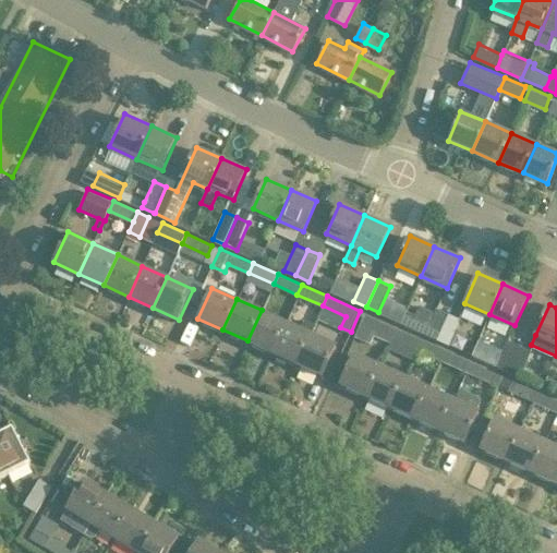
[(424,333),(438,338),(449,312),(436,307),(430,320),(407,310),(401,322),(424,333)]
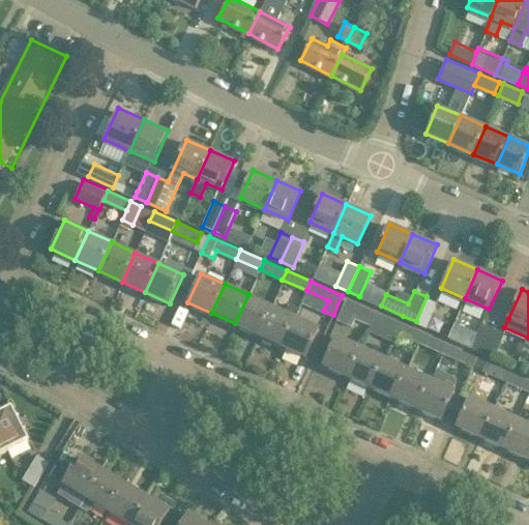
[(257,333),(270,304),(248,294),(235,323),(257,333)]
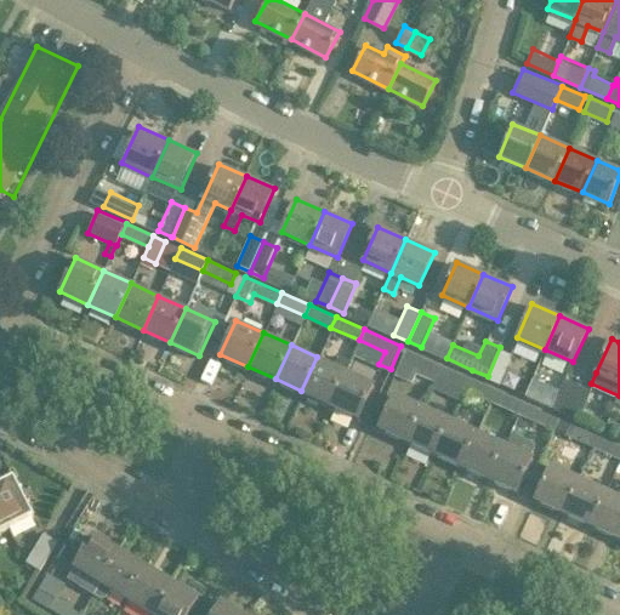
[(500,347),(488,376),(500,382),(513,353),(500,347)]
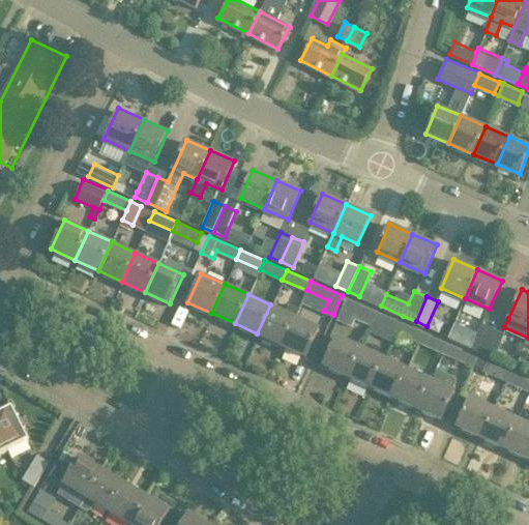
[(372,325),(373,320),(378,311),(347,297),(336,318),(352,324),(355,317),(372,325)]
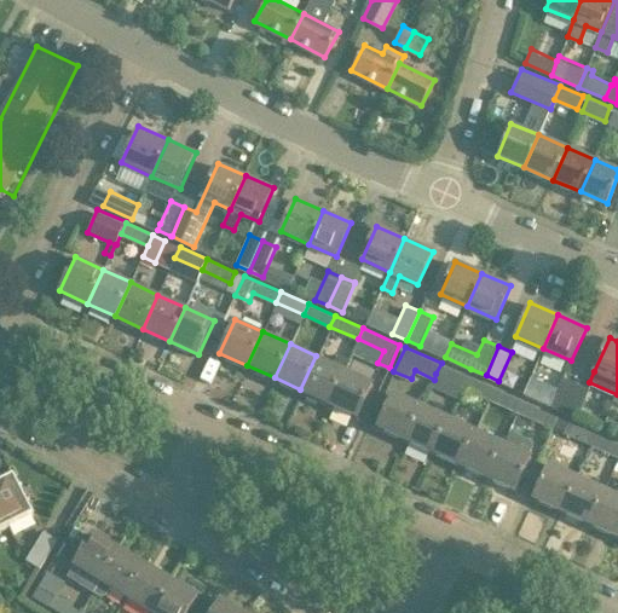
[(300,389),(329,403),(344,369),(350,358),(339,353),(334,364),(316,356),(300,389)]
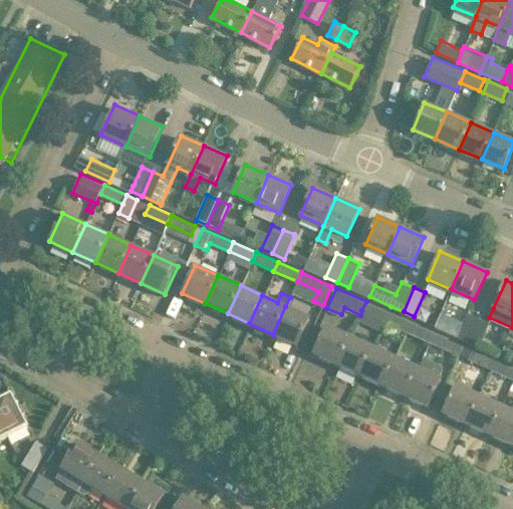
[(361,310),(383,320),(388,311),(366,301),(361,310)]
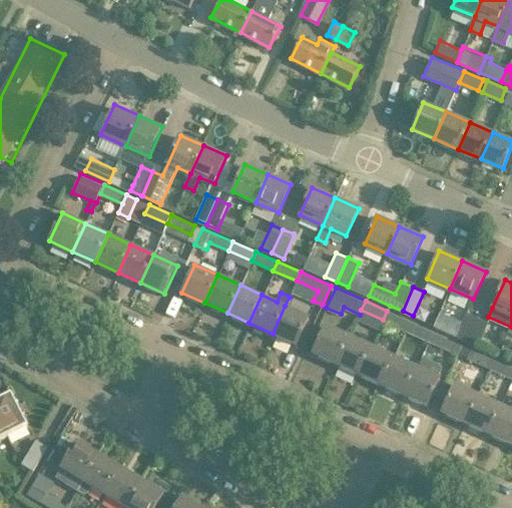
[(310,317),(285,306),(273,334),(297,345),(310,317)]
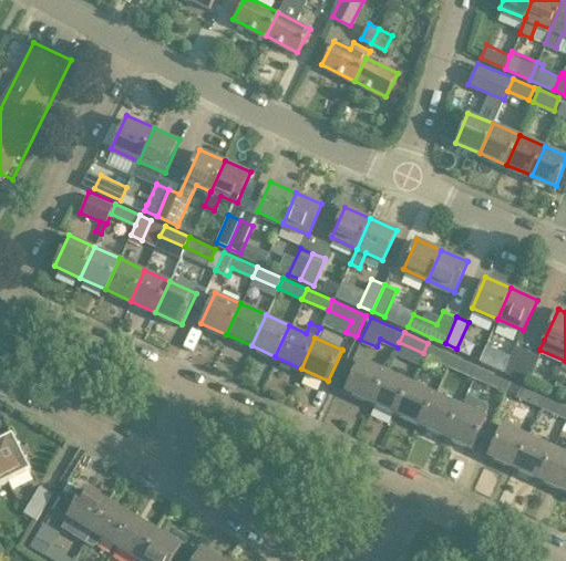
[(450,364),(454,354),(428,343),(423,353),(450,364)]
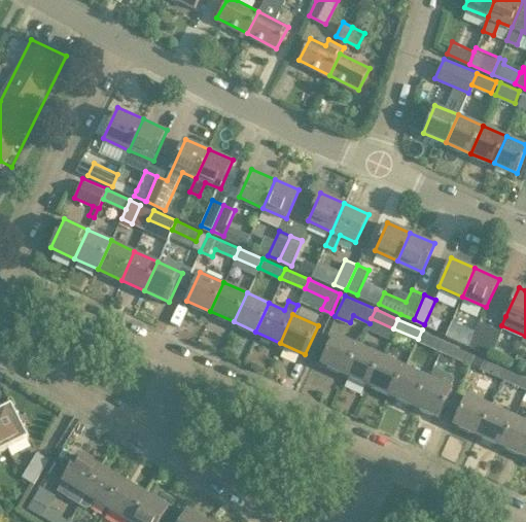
[(467,344),(480,350),(490,324),(478,319),(467,344)]
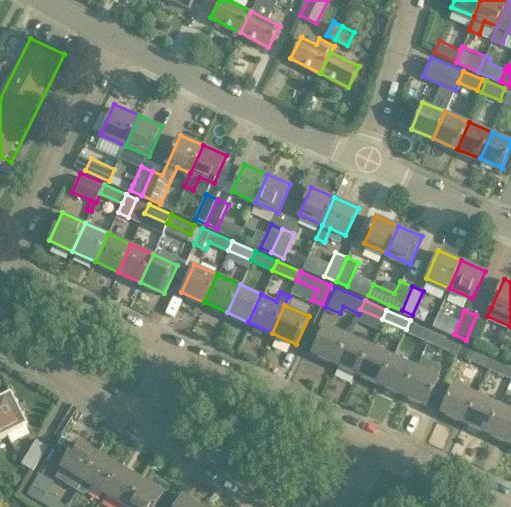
[(477,344),(488,320),(476,315),(466,340),(477,344)]
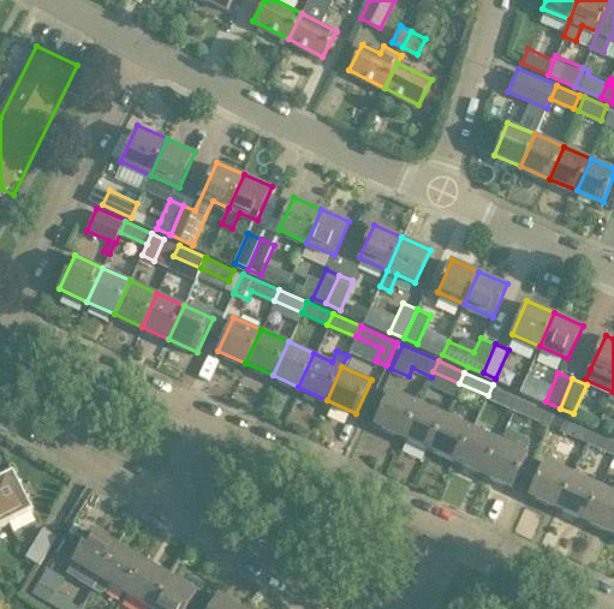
[(488,395),(517,409),(522,398),(493,384),(488,395)]
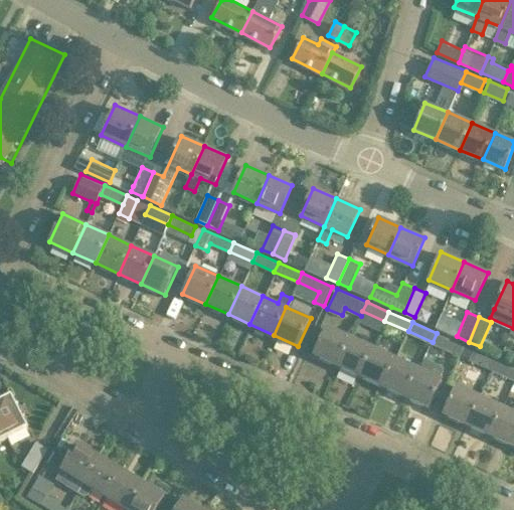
[(314,354),(337,364),(350,336),(327,326),(314,354)]
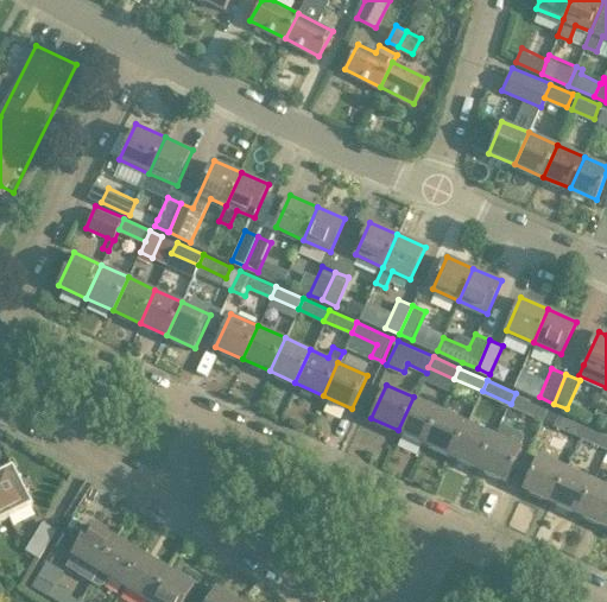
[(537,416),(542,405),(516,393),(511,404),(537,416)]
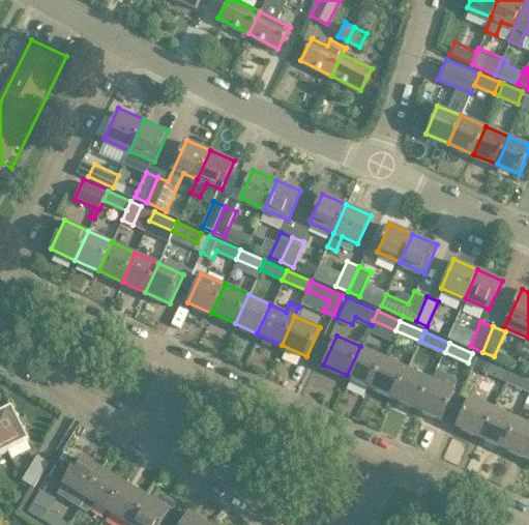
[(370,385),(383,356),(360,346),(347,375),(370,385)]
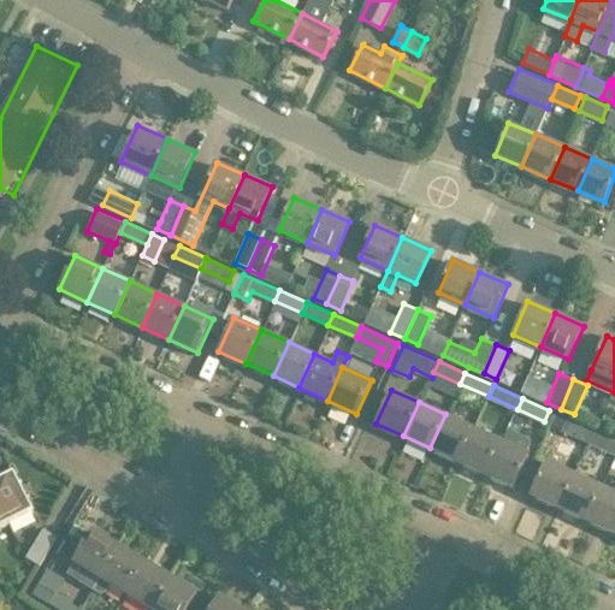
[(430,448),(459,461),(474,427),(445,414),(430,448)]
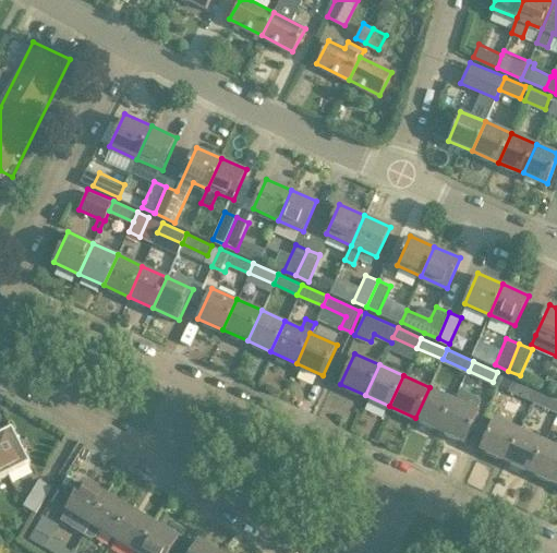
[(503,375),(491,400),(500,405),(508,388),(533,400),(537,391),(512,379),(512,380),(503,375)]
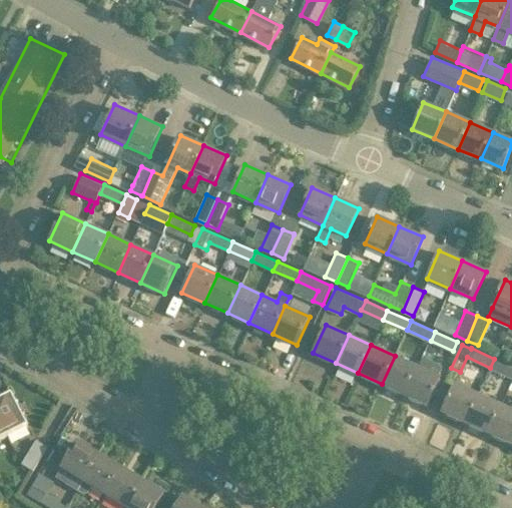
[(382,384),(405,395),(418,367),(395,356),(382,384)]
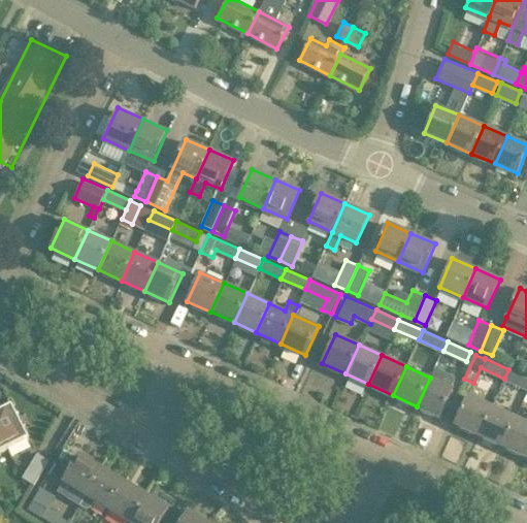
[(504,379),(526,389),(526,377),(508,369),(504,379)]
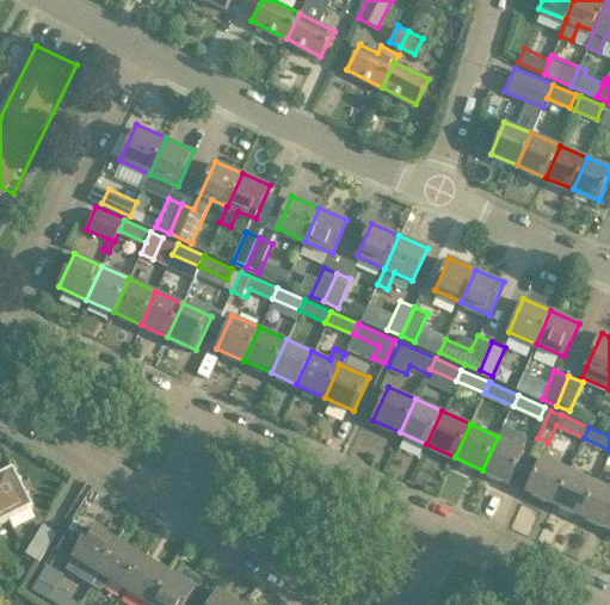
[(525,449),(498,437),(482,470),(510,482),(525,449)]
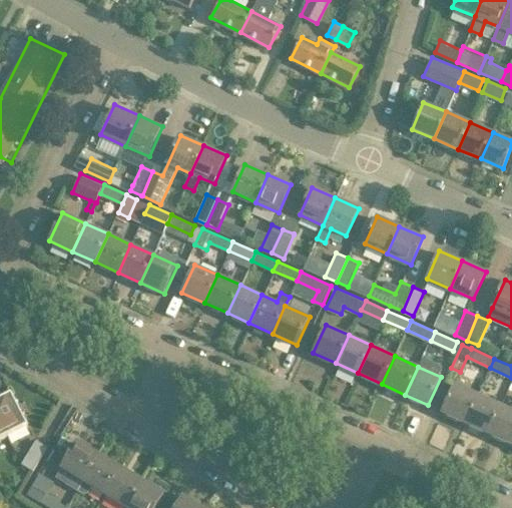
[(465,423),(478,394),(455,383),(442,412),(465,423)]
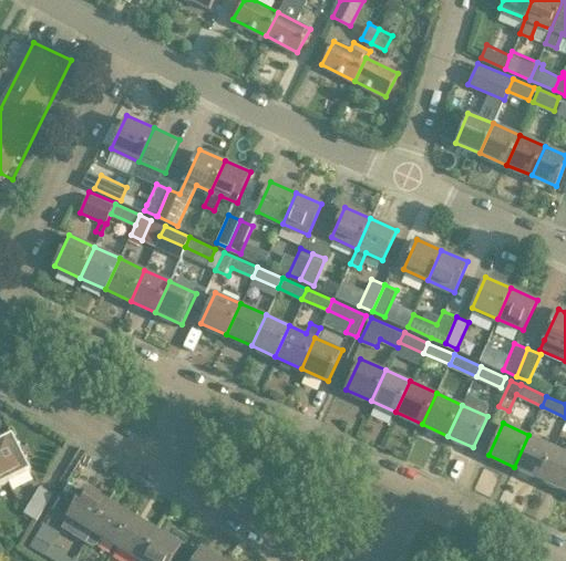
[(13,432),(0,438),(0,463),(9,479),(31,468),(24,455),(27,454),(22,445),(20,446),(13,432)]
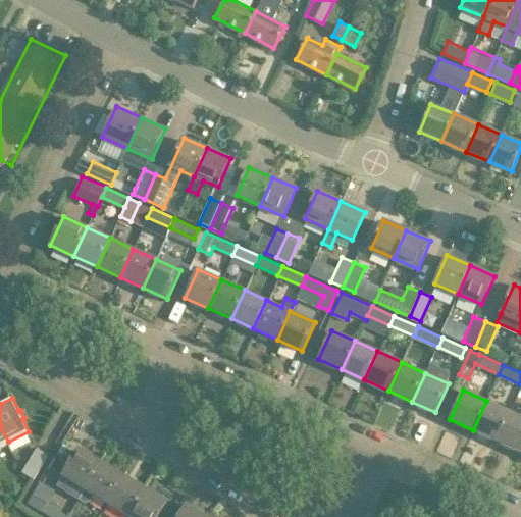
[(473,430),(497,441),(510,412),(486,401),(473,430)]
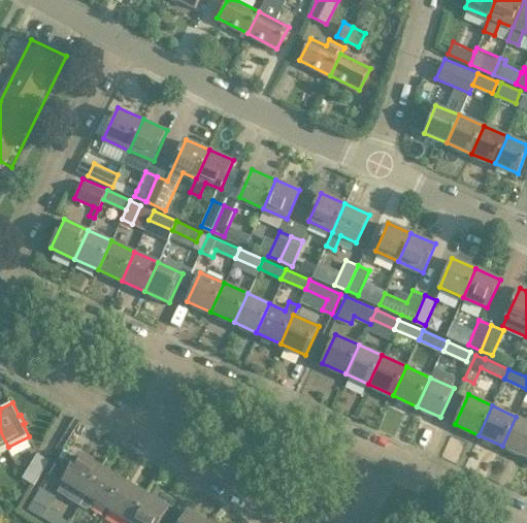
[(526,422),(516,417),(502,446),(526,456),(526,422)]
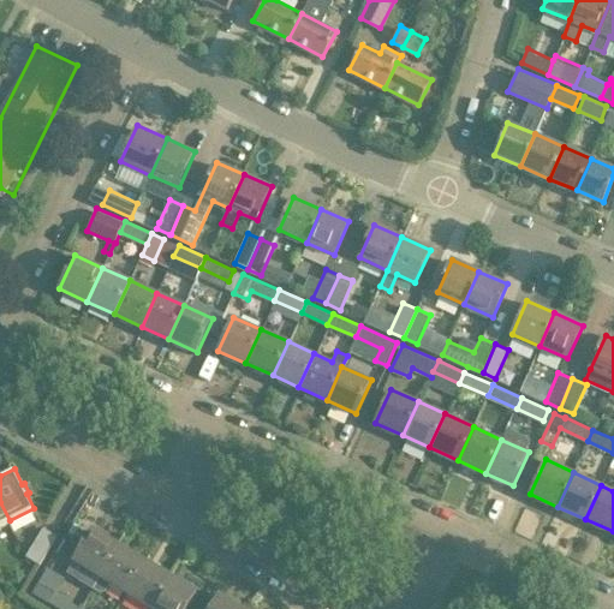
[(43,526),(27,554),(40,562),(57,535),(43,526)]
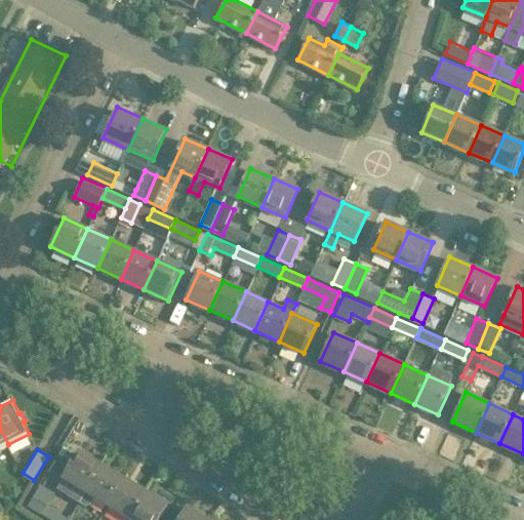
[(80,501),(102,464),(79,450),(64,478),(57,487),(80,501)]
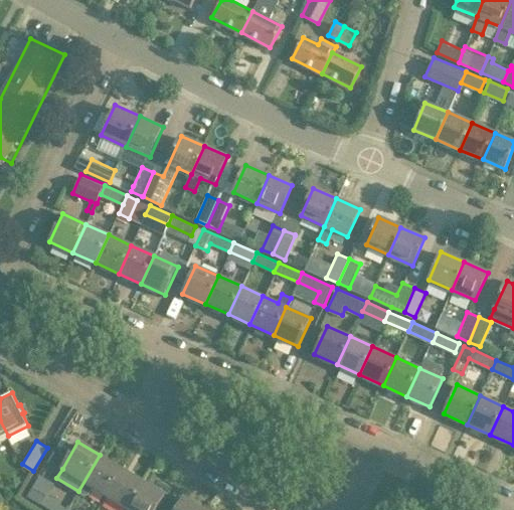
[(93,487),(106,495),(121,468),(100,455),(78,491),(83,494),(89,493),(93,487)]
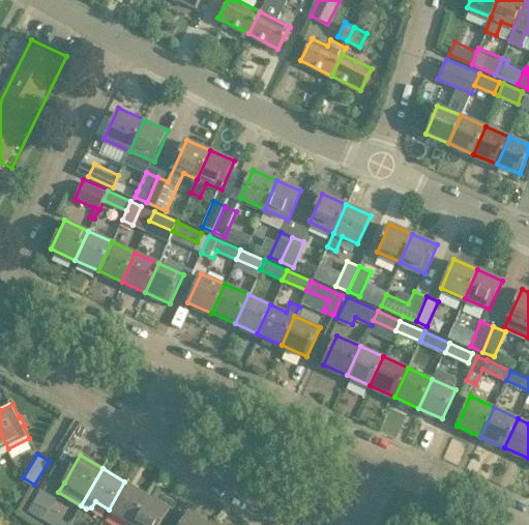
[(109,509),(130,522),(147,495),(124,482),(109,509)]
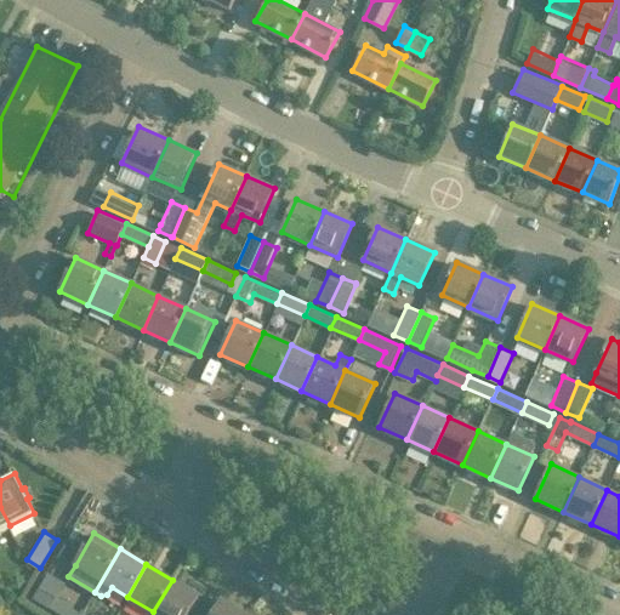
[(64,614),(80,614),(83,611),(58,597),(66,582),(47,571),(33,596),(64,614)]
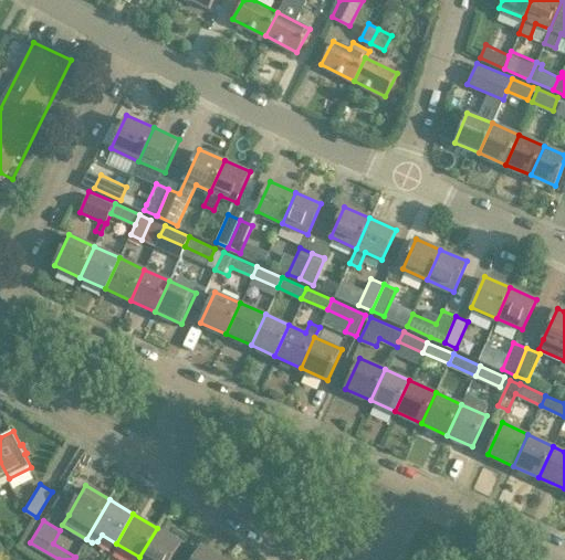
[(144,559),(170,559),(181,542),(157,528),(139,557),(144,559)]
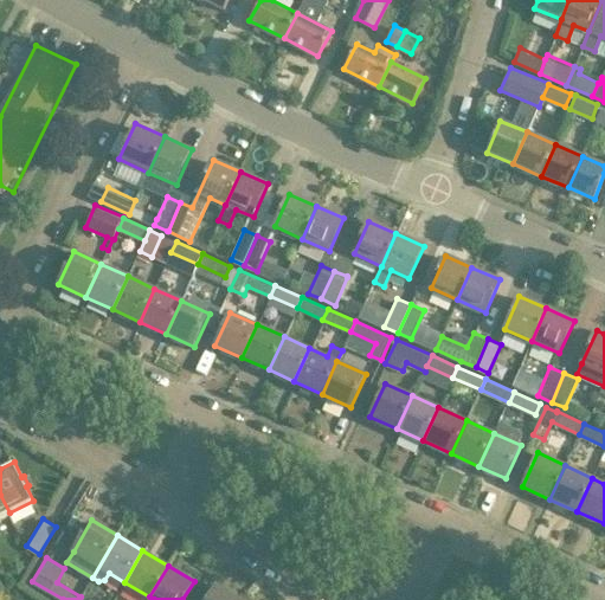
[(206,599),(242,599),(216,585),(206,599)]
